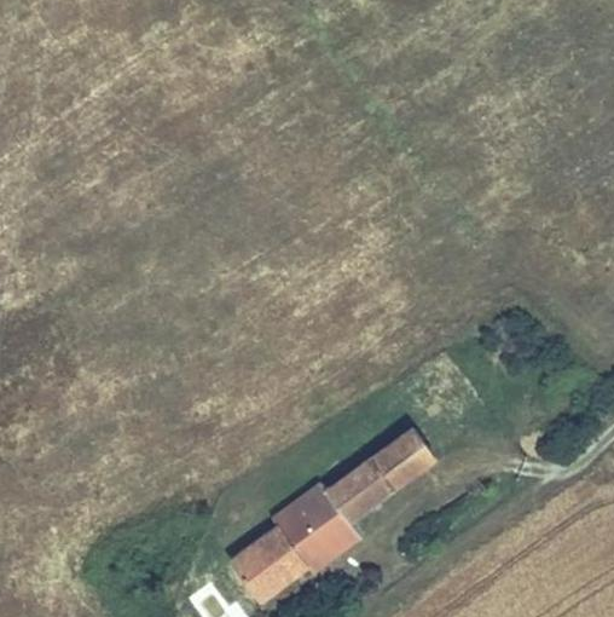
[(433,410),(411,426),(427,448),(449,431),(433,410)]
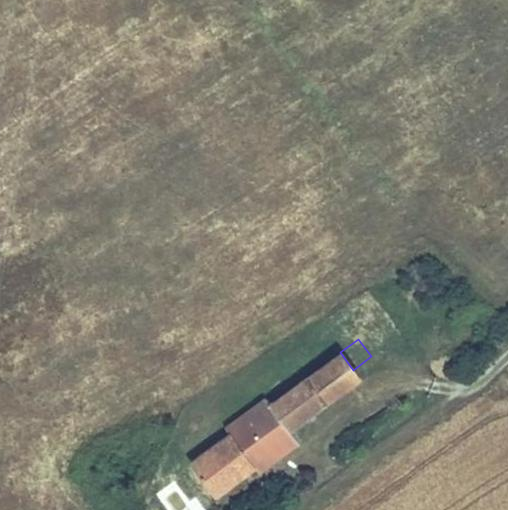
[(340,395),(359,379),(353,370),(340,352),(319,369),(340,395)]
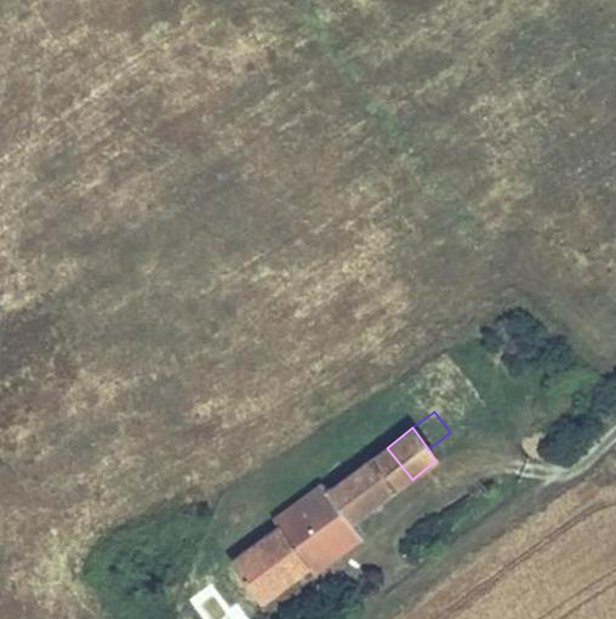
[(412,480),(387,448),(375,456),(399,489),(412,480)]
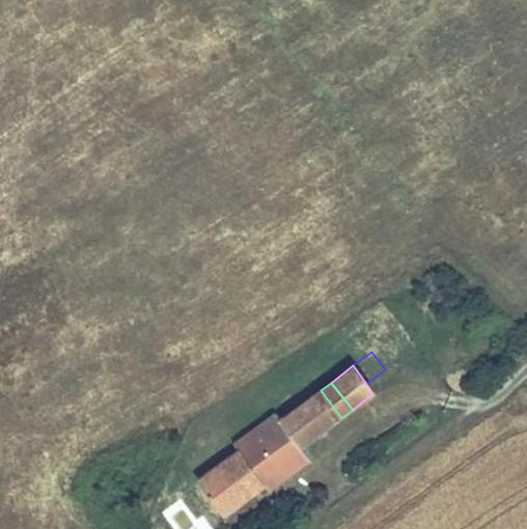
[(298,451),(341,418),(321,390),(278,423),(298,451)]
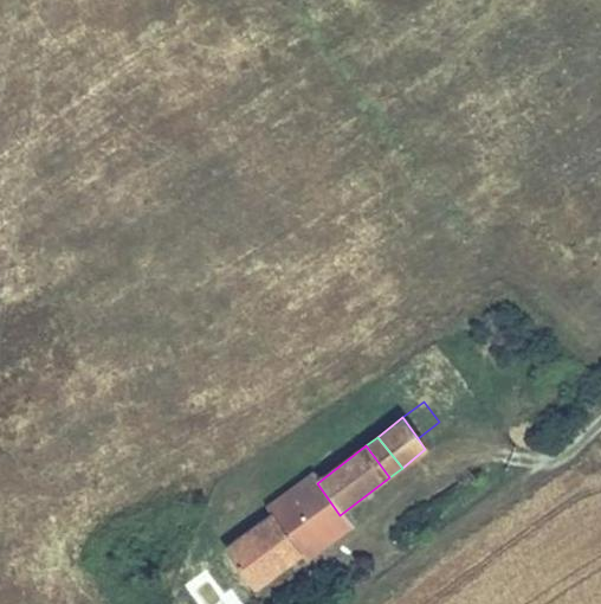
[(225,553),(254,592),(297,560),(269,520),(225,553)]
